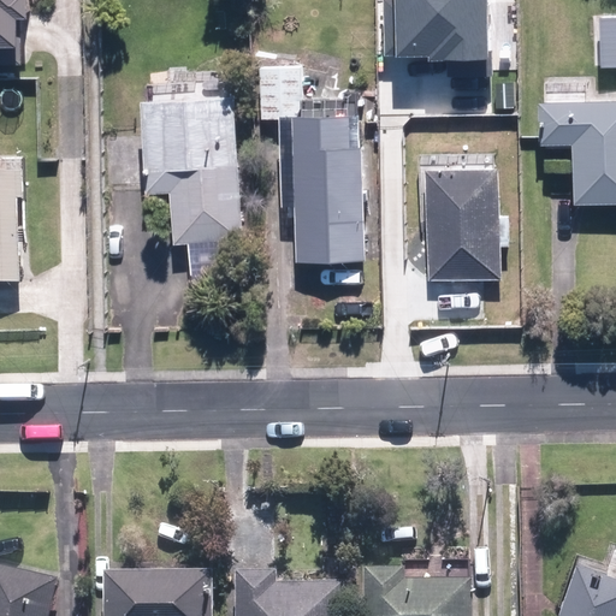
[(24,0),(0,0),(0,43),(11,43),(11,15),(25,15),(24,0)]
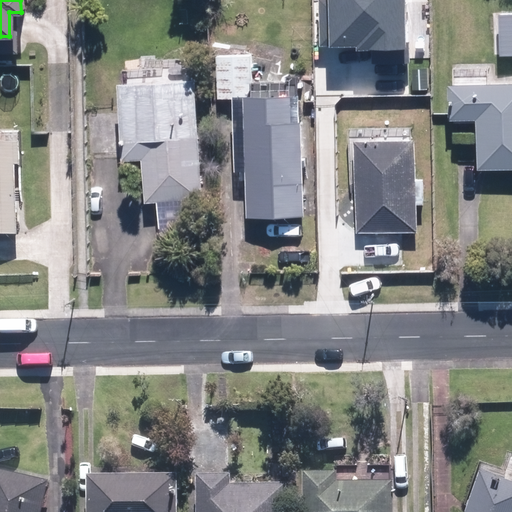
[(319,0),(320,47),(357,46),(357,50),(405,49),(403,0),(319,0)]
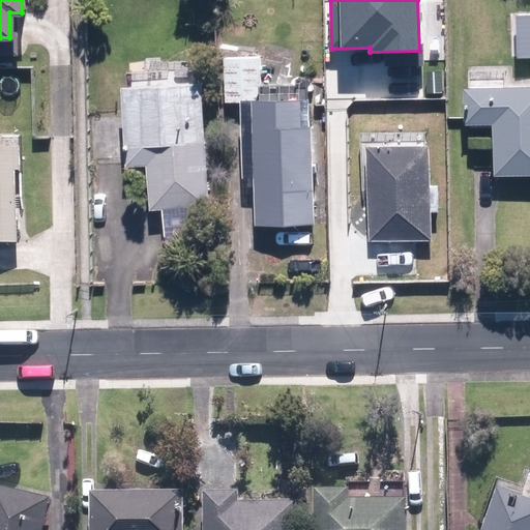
[(518,58),(529,57),(529,15),(517,16),(518,58)]
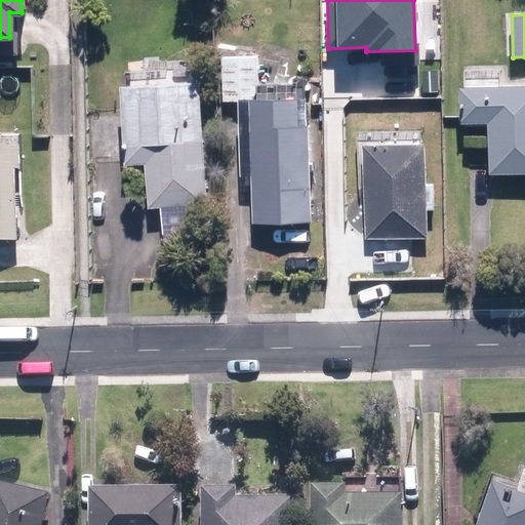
[(201,206),(196,84),(124,87),(127,167),(145,166),(146,208),(201,206)]
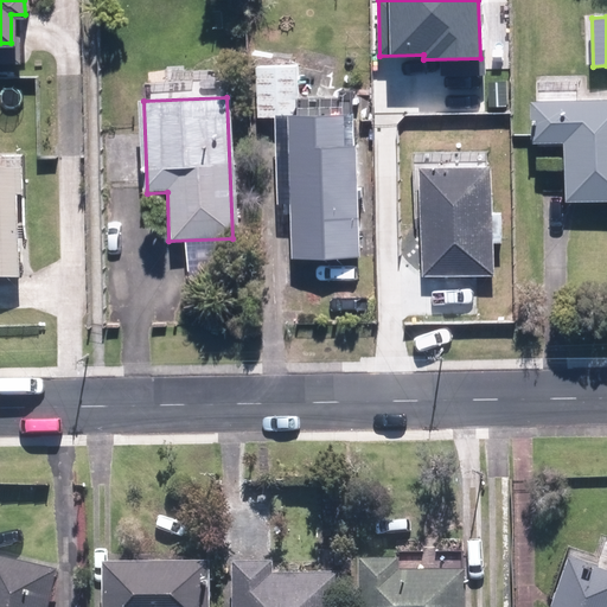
[(606,100),(534,102),(535,144),(562,144),(563,202),(606,200),(606,100)]
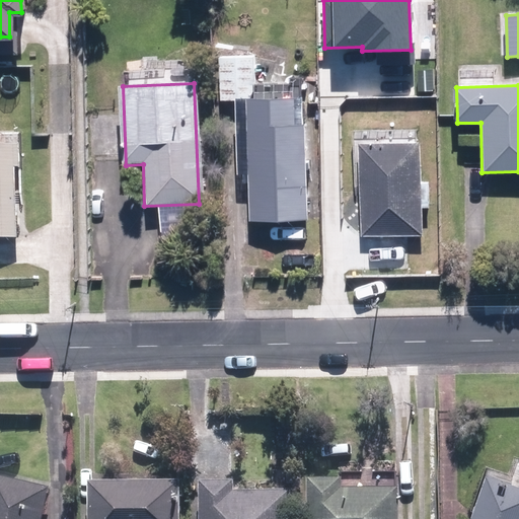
[(296,99),(245,100),(247,221),(305,219),(303,126),(296,126),(296,99)]
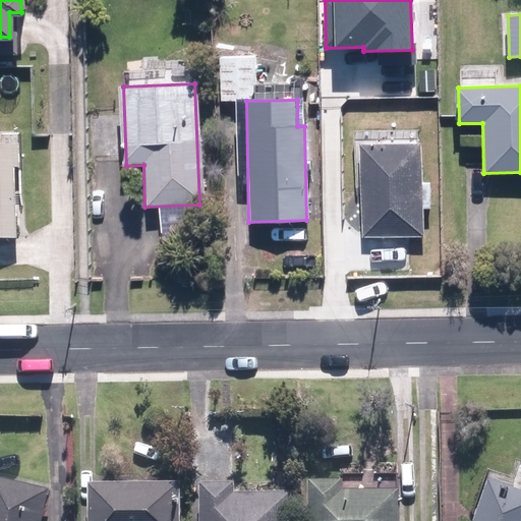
[(421,143),(364,143),(364,240),(420,241),(421,143)]
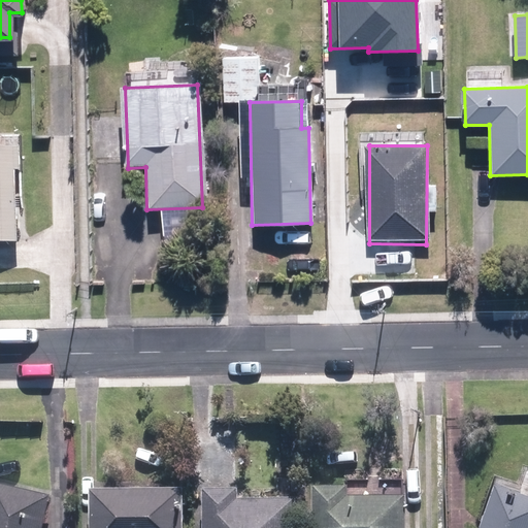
[(27,149),(0,147),(0,239),(26,240),(27,149)]
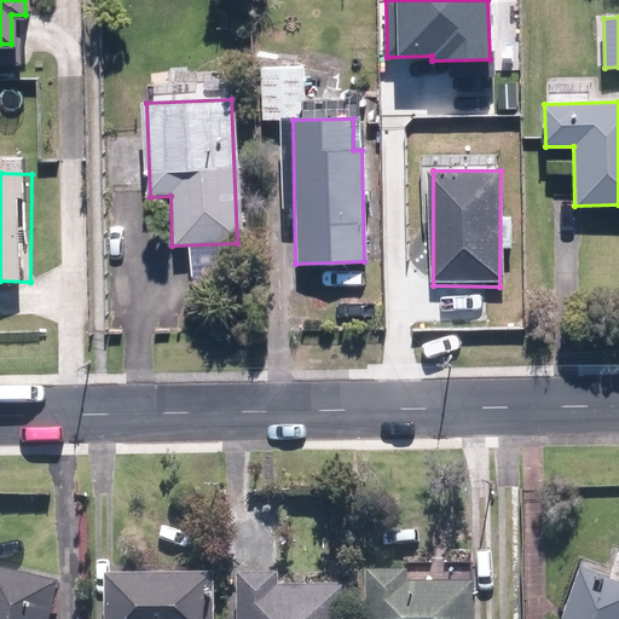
[(618,618),(618,574),(591,565),(571,618),(618,618)]
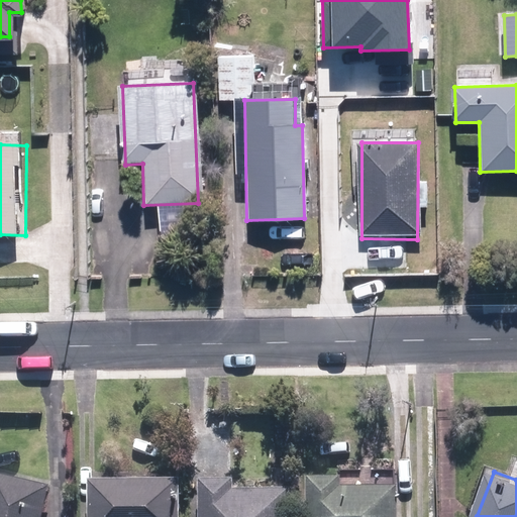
[(0,516),(38,516),(46,486),(0,476),(0,516)]
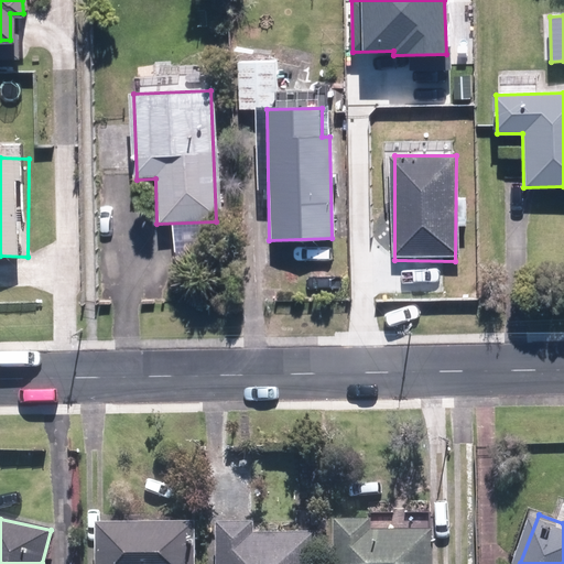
[(333,519),(333,563),(429,563),(429,529),(368,530),(368,519),(333,519)]
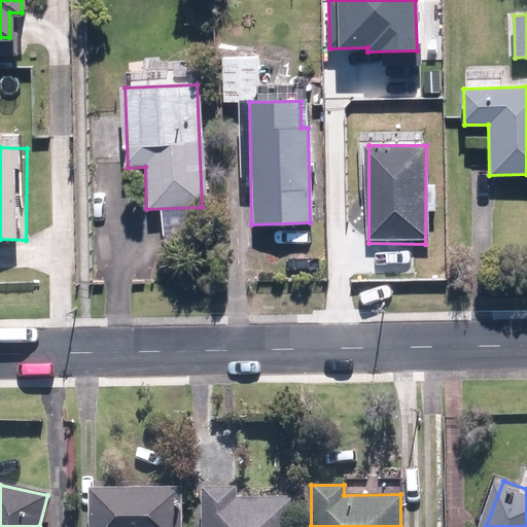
[(91,487),(91,526),(178,526),(178,486),(91,487)]
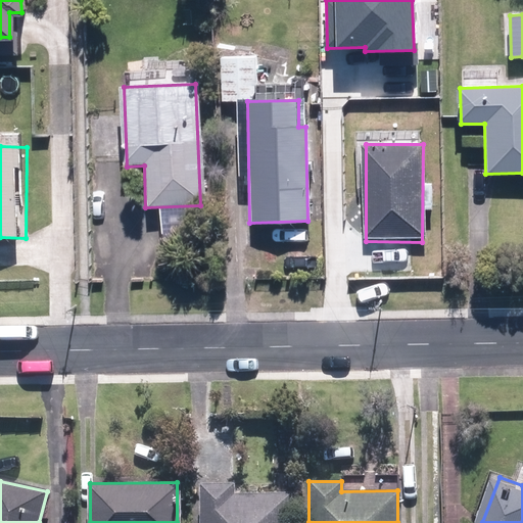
[(199,483),(199,522),(289,522),(290,491),(233,492),(233,483),(199,483)]
